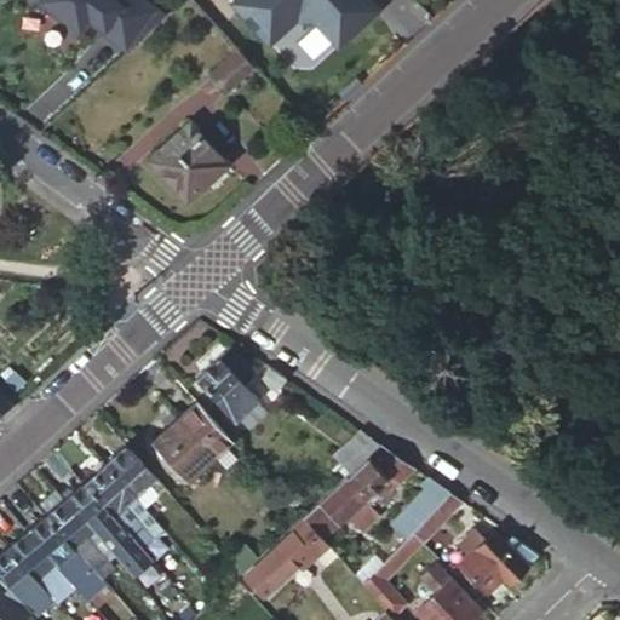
[(120,0),(51,0),(58,5),(55,9),(78,26),(85,16),(87,13),(103,24),(120,0)]
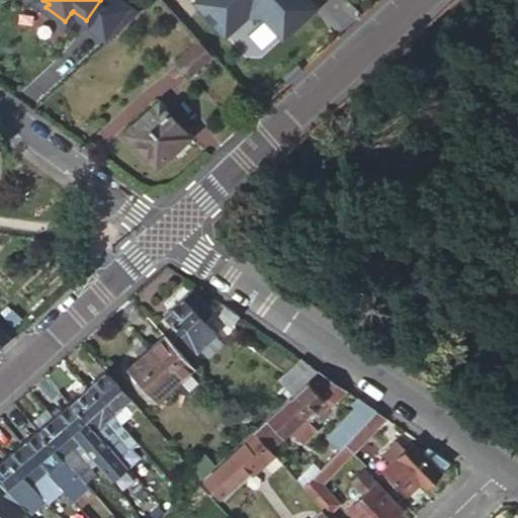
[(73,11),(71,13),(108,40),(125,18),(101,0),(100,0),(86,20),(73,11)]
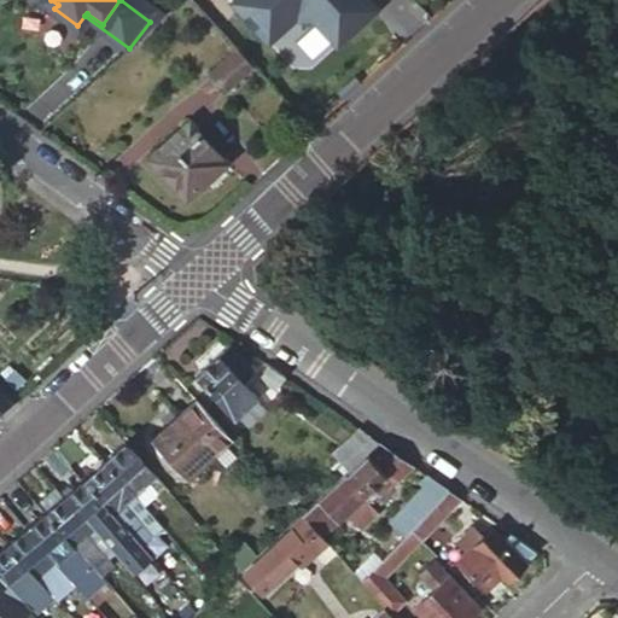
[(367,0),(244,0),(239,5),(274,42),(314,6),(320,13),(315,18),(339,45),(377,10),(367,0)]
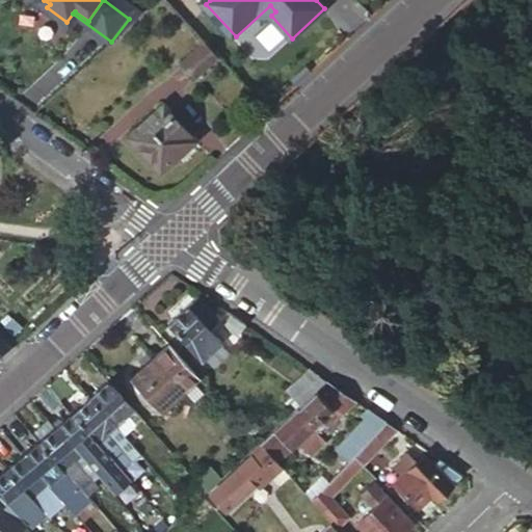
[(191,80),(218,56),(206,42),(179,65),(191,80)]
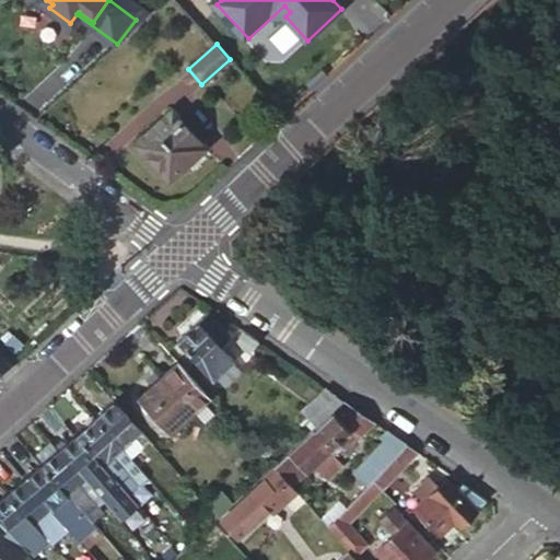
[(202,147),(173,115),(137,148),(167,181),(202,147)]
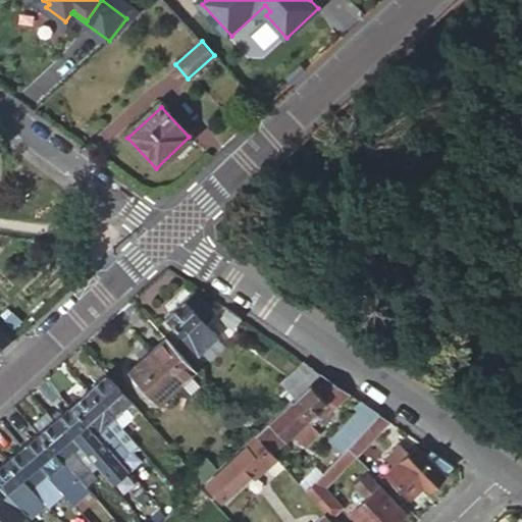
[(214,314),(194,292),(164,318),(197,354),(216,336),(203,323),(214,314)]
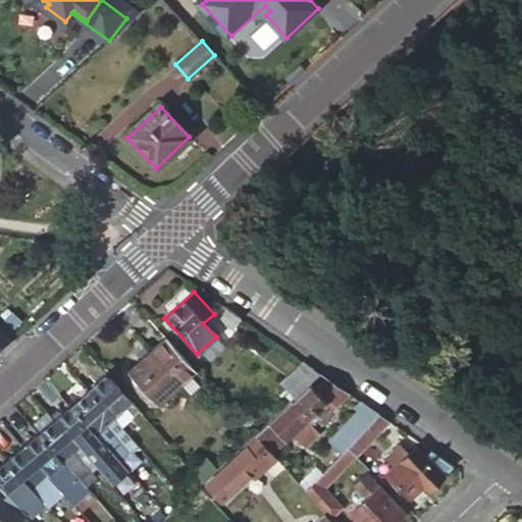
[(241,319),(226,309),(219,321),(233,330),(241,319)]
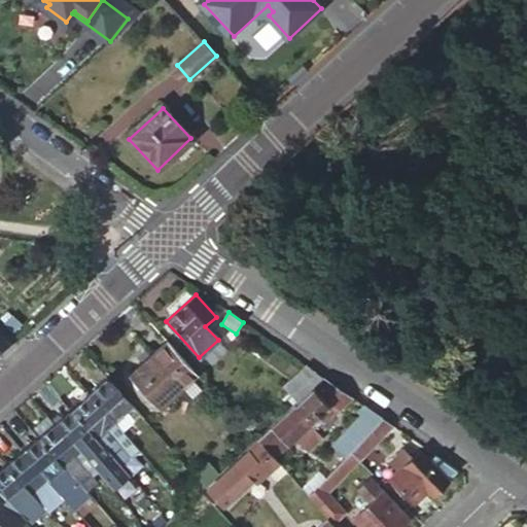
[(197,375),(167,343),(131,375),(160,408),(197,375)]
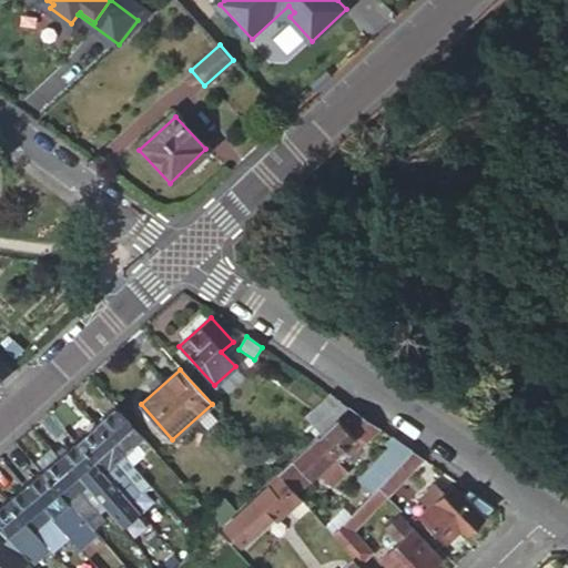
[(307,417),(321,433),(346,409),(331,395),(307,417)]
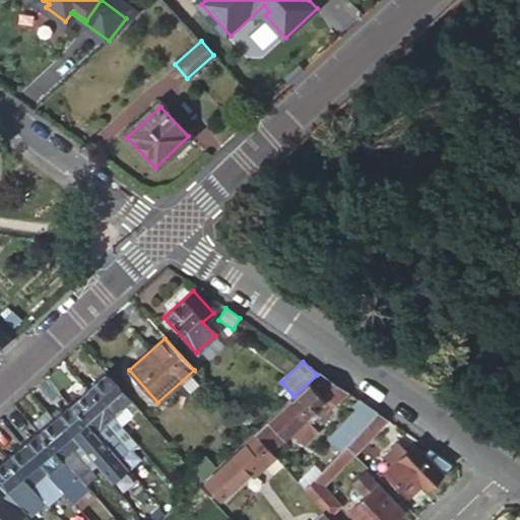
[(132,401),(106,372),(88,387),(114,416),(132,401)]
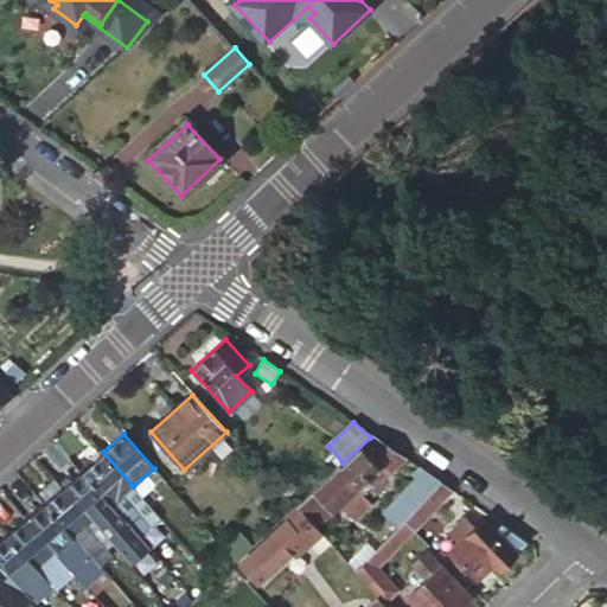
[(313,526),(315,528),(339,506),(357,521),(374,504),(362,494),(368,489),(363,484),(378,470),(387,477),(407,459),(372,435),(370,438),(343,462),(295,506),(313,526)]
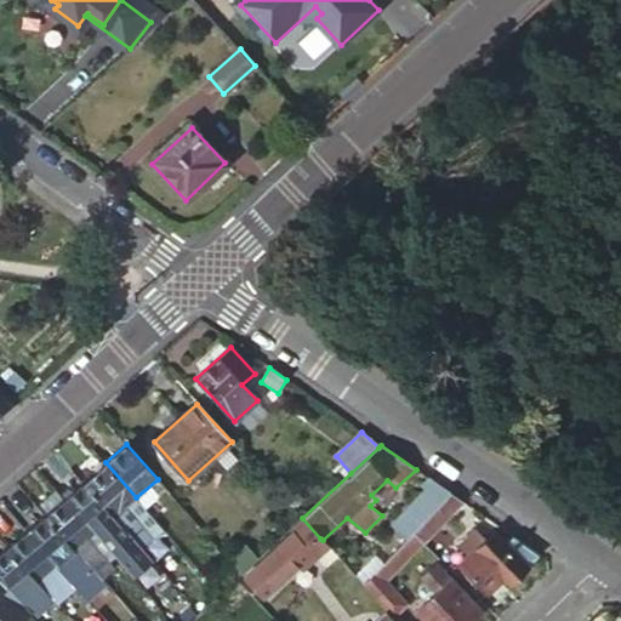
[(136,497),(106,462),(84,480),(142,546),(163,528),(136,497)]
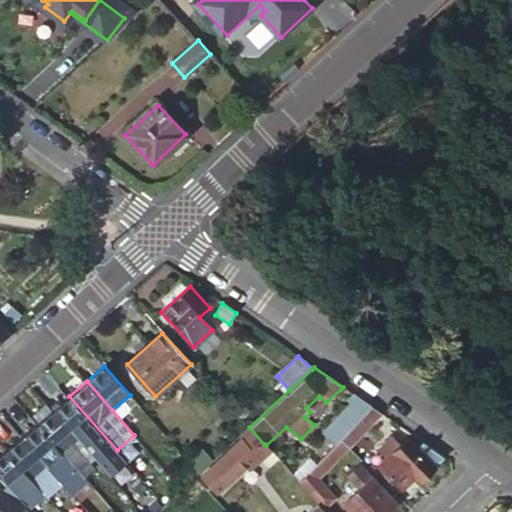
[(352,405),(359,398),(354,395),(348,401),(352,405)]
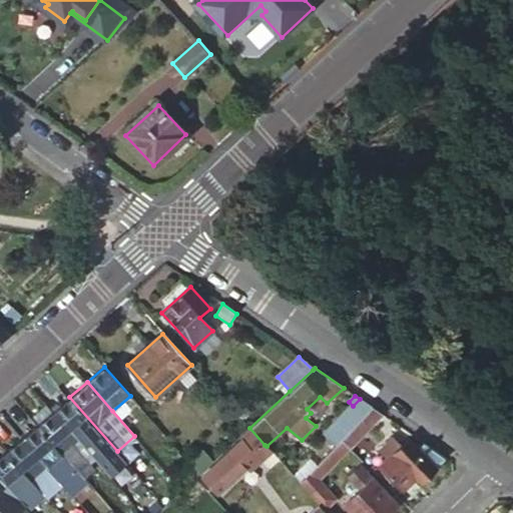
[(117,451),(69,397),(53,411),(79,440),(112,476),(127,462),(117,451)]
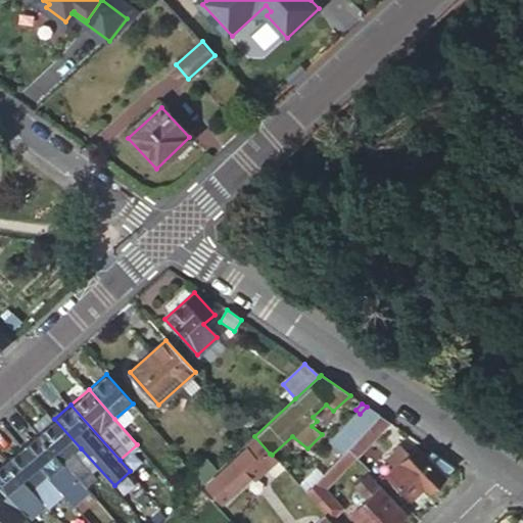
[(317,421),(320,424),(333,411),(326,405),(313,417),(317,421)]
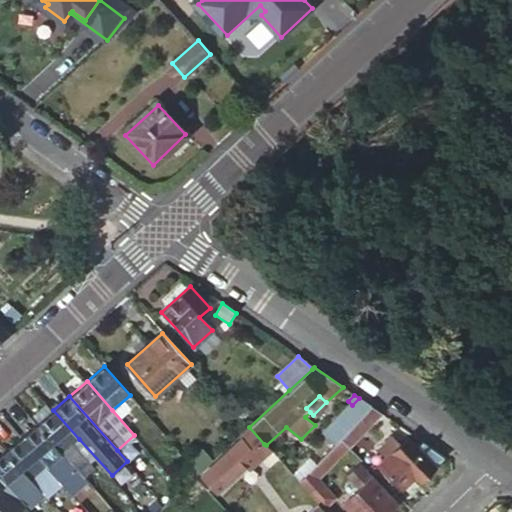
[(341,439),(371,407),(359,398),(352,405),(323,436),(334,446),(341,439)]
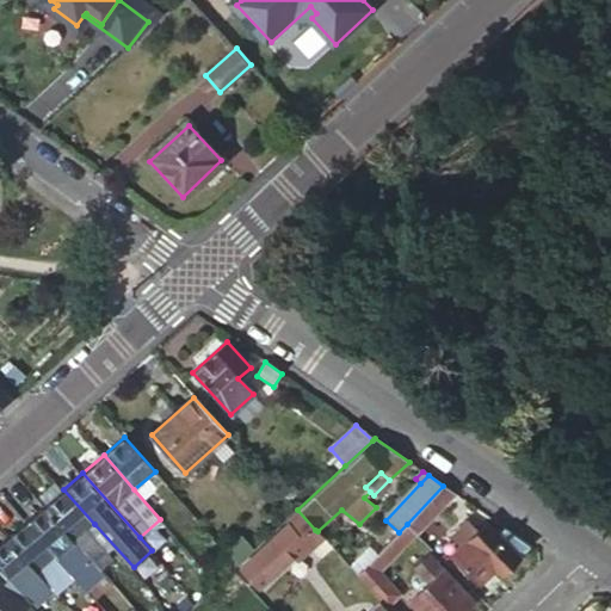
[(63,489),(55,480),(38,495),(47,504),(44,505),(76,541),(91,528),(94,524),(63,489)]
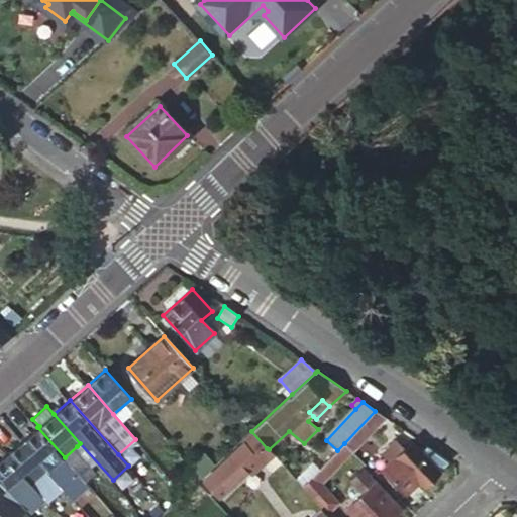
[(385,418),(375,411),(344,443),(352,451),(385,418)]
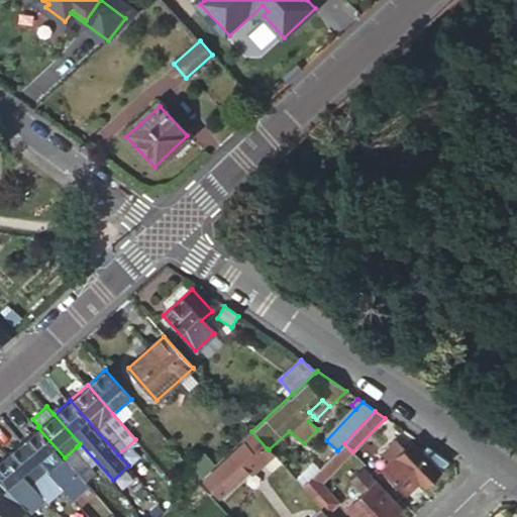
[(65,457),(37,427),(22,440),(66,489),(75,499),(90,486),(85,481),(65,457)]
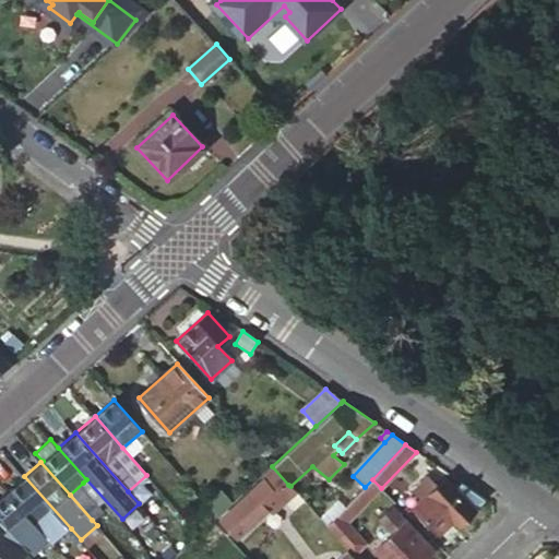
[(288,485),(272,466),(259,479),(261,483),(219,521),(237,540),(281,499),(285,504),(297,494),(290,486),(288,485)]
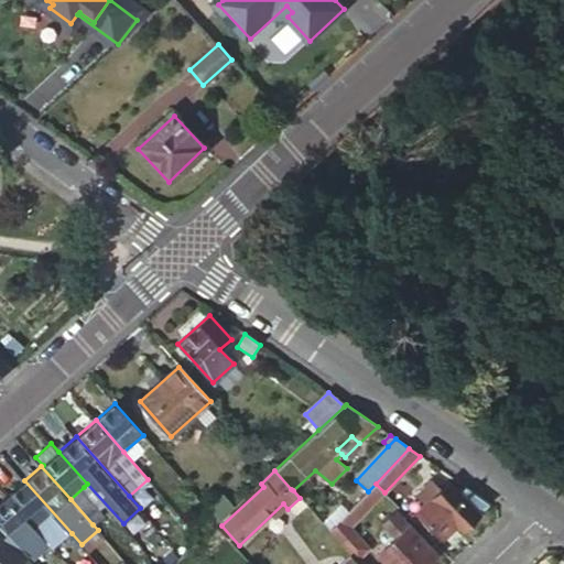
[(425,505),(442,489),(434,479),(415,495),(425,505)]
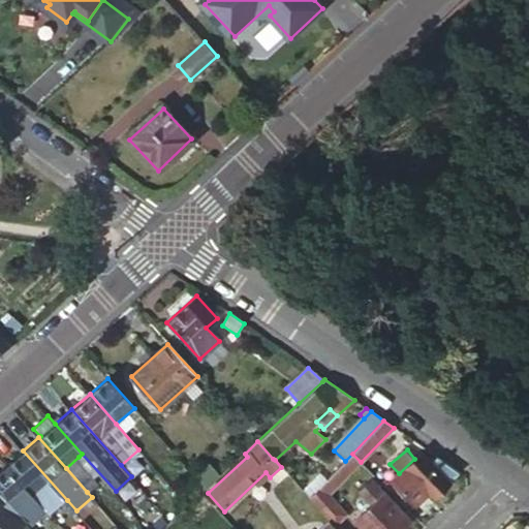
[(67,500),(23,450),(5,466),(49,515),(51,517),(67,500)]
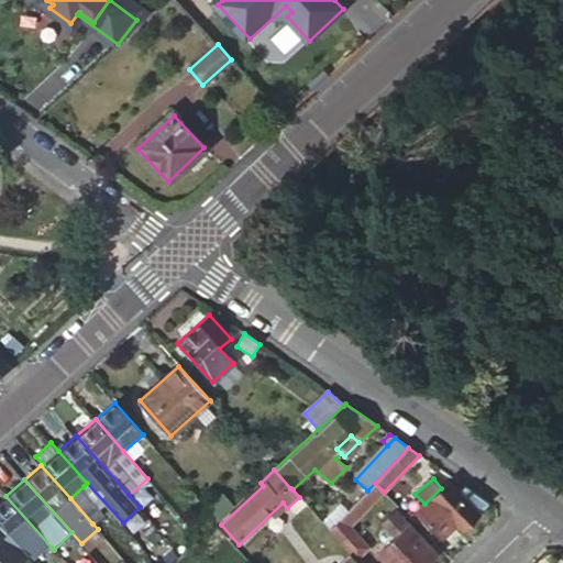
[(487,503),(465,487),(460,493),(449,482),(441,488),(424,504),(417,510),(441,537),(457,523),(463,529),(478,514),(477,511),(487,503)]
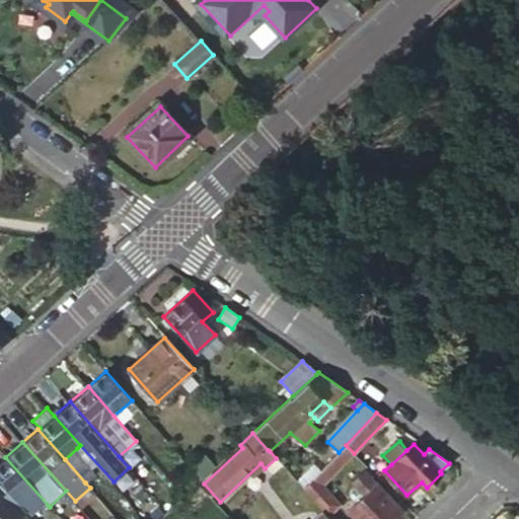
[(354,453),(346,445),(339,452),(309,484),(304,490),(328,516),(329,517),(341,506),(322,486),(354,453)]
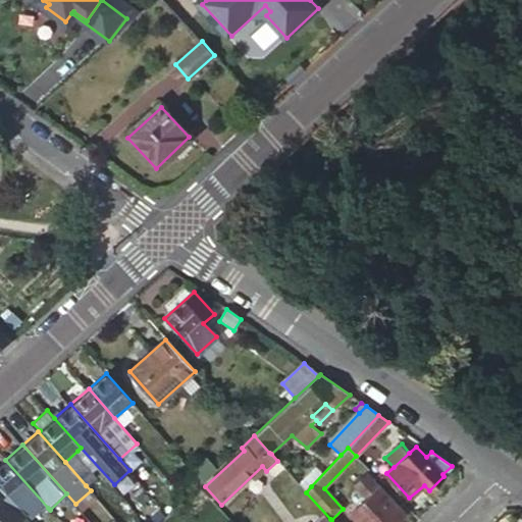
[(77,451),(65,462),(86,485),(98,474),(77,451)]
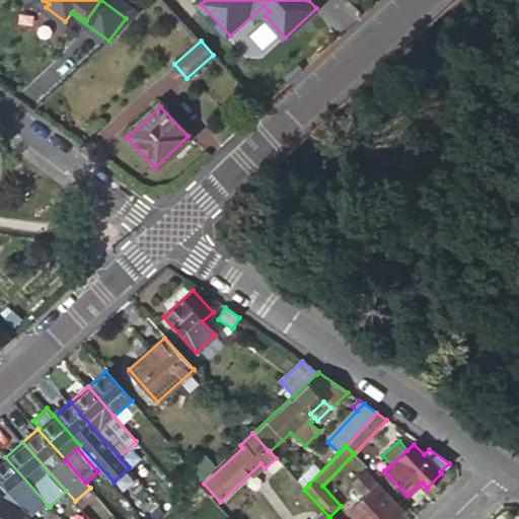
[(192,468),(203,479),(216,467),(205,455),(192,468)]
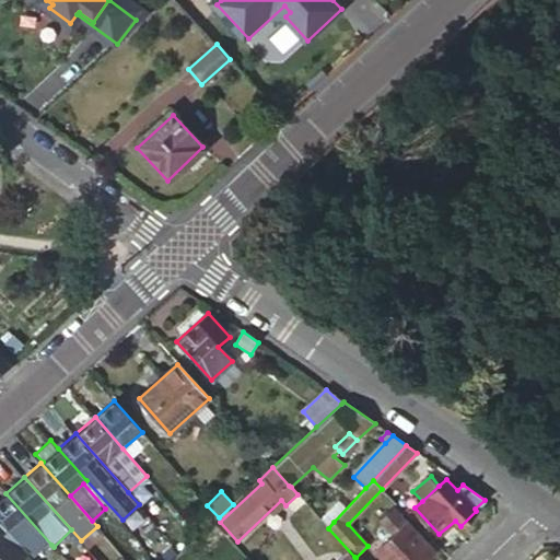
[(0,521),(31,555),(35,559),(51,545),(6,493),(0,498),(0,521)]
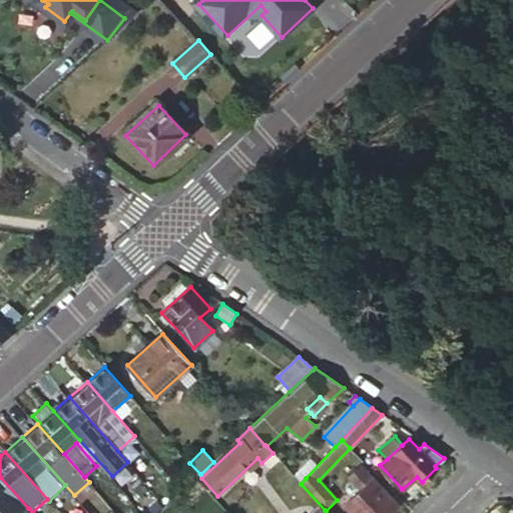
[(387,512),(398,503),(366,468),(353,481),(361,490),(344,504),(352,512),(387,512)]
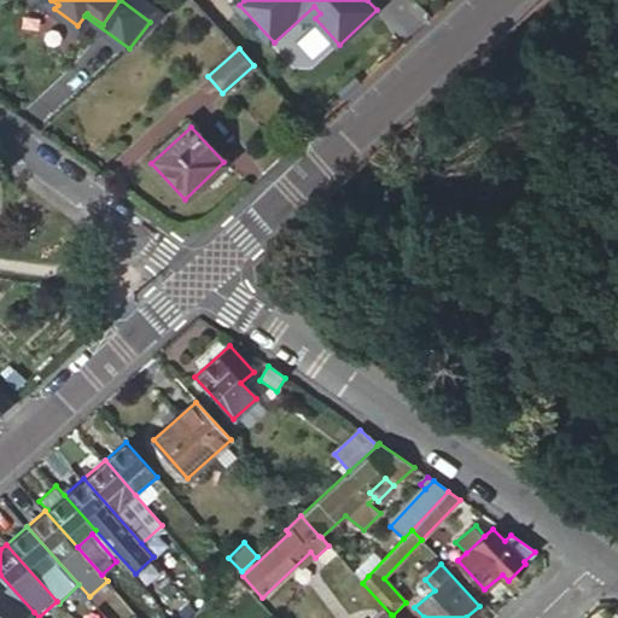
[(362,583),(368,576),(361,569),(355,575),(362,583)]
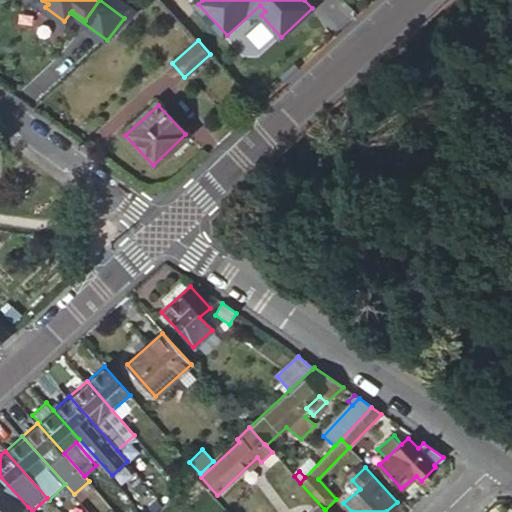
[(0,476),(0,511),(22,511),(28,507),(0,476)]
